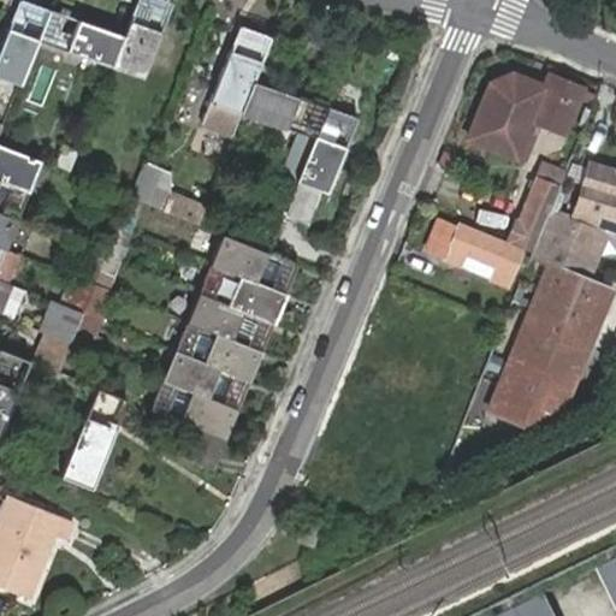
[(0,49),(0,102),(11,107),(39,42),(51,11),(21,0),(0,49)]
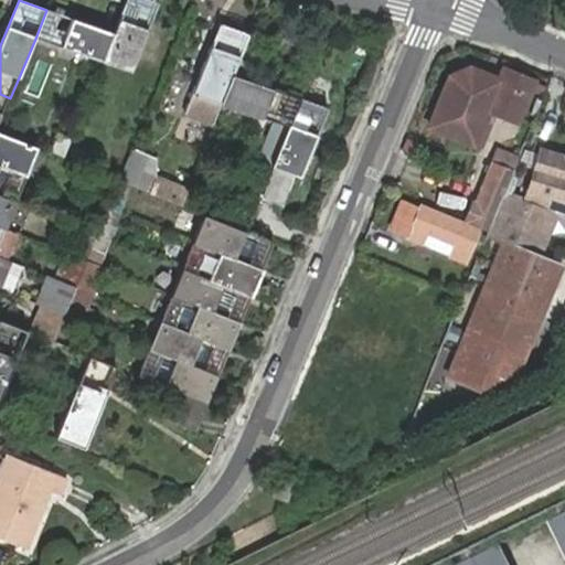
[(125,0),(113,33),(102,61),(131,73),(158,4),(146,0),(125,0)]
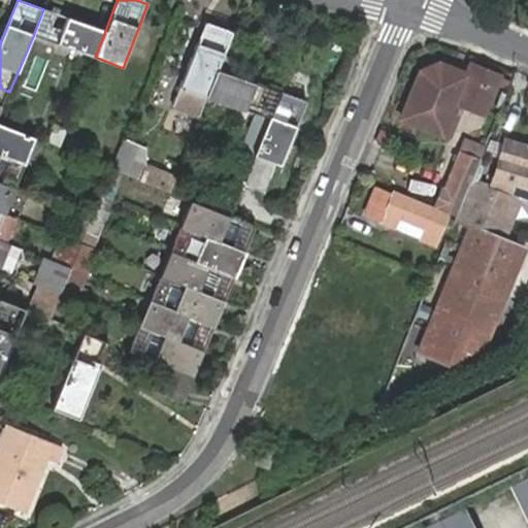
[(43,9),(33,36),(95,57),(105,31),(43,9)]
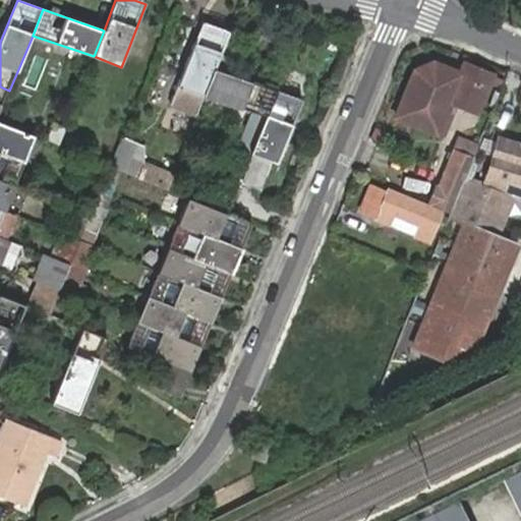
[(178,85),(205,96),(214,69),(229,33),(203,22),(178,85)]
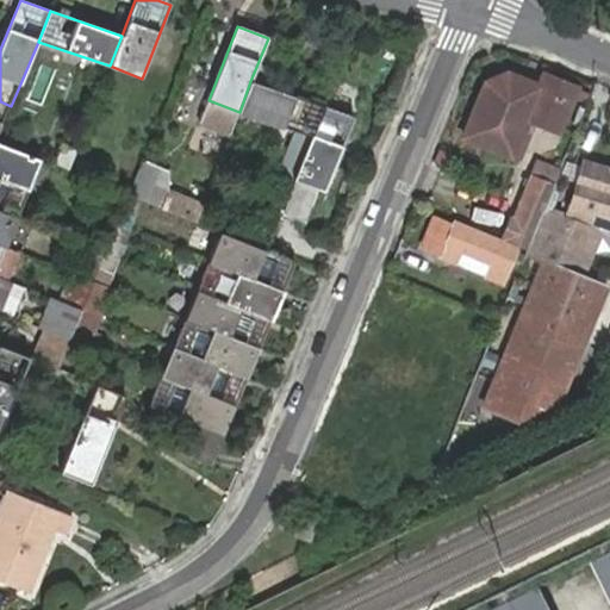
[(486,86),(464,139),(510,160),(511,157),(517,160),(524,144),(517,141),(524,124),(558,137),(577,89),(543,75),(540,86),(508,74),(486,86)]
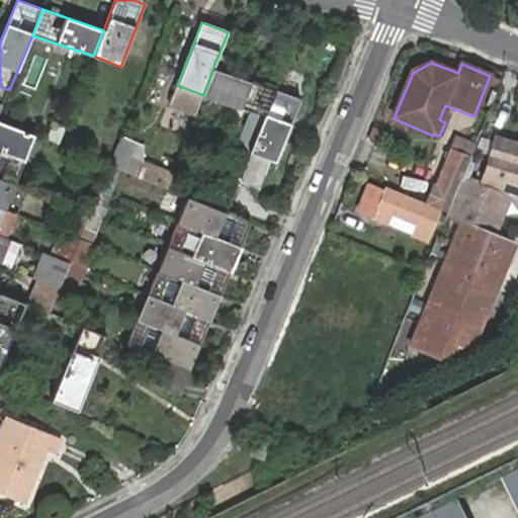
[(212,69),(203,95),(262,116),(272,90),(212,69)]
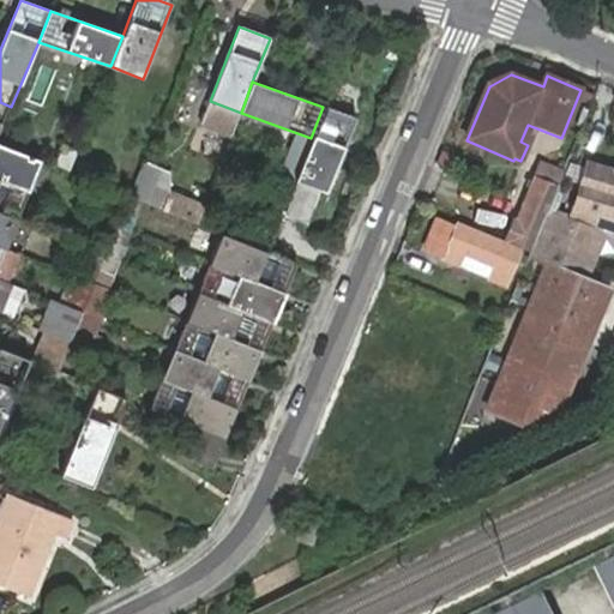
[(609,113),(590,104),(577,138),(597,146),(609,113)]
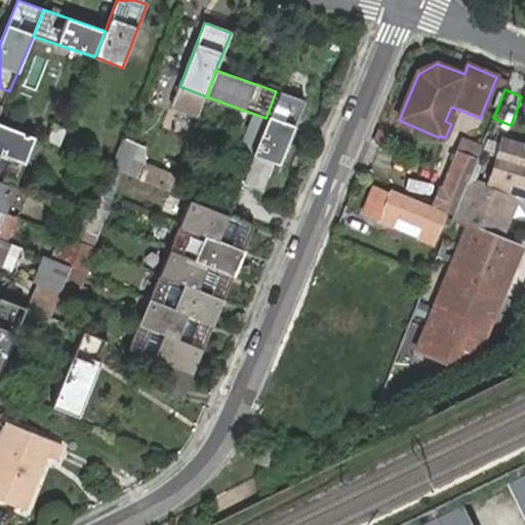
[(276,91),(266,118),(251,154),(277,164),(303,102),(276,91)]
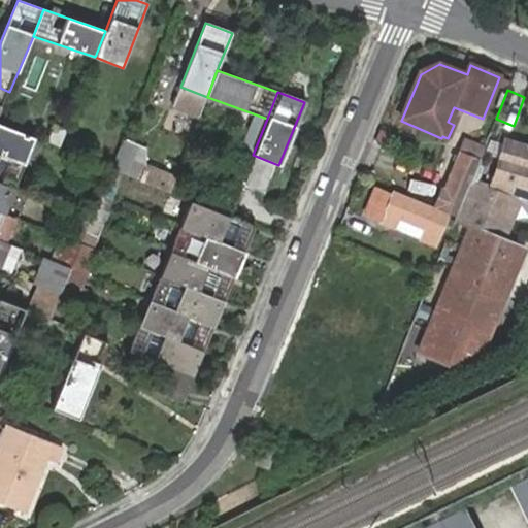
[(35,140),(0,126),(0,156),(25,165),(35,140)]
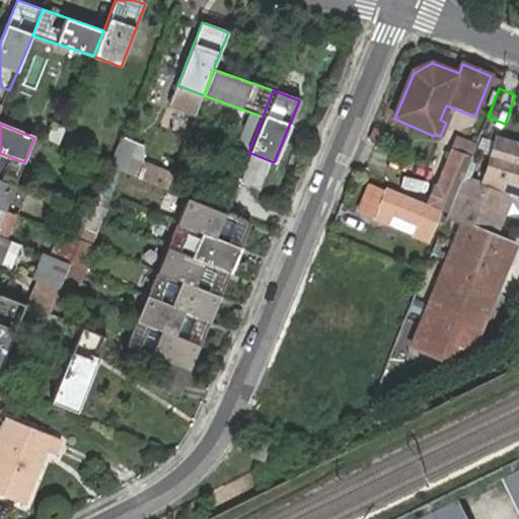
[(123,137),(110,162),(132,172),(144,146),(123,137)]
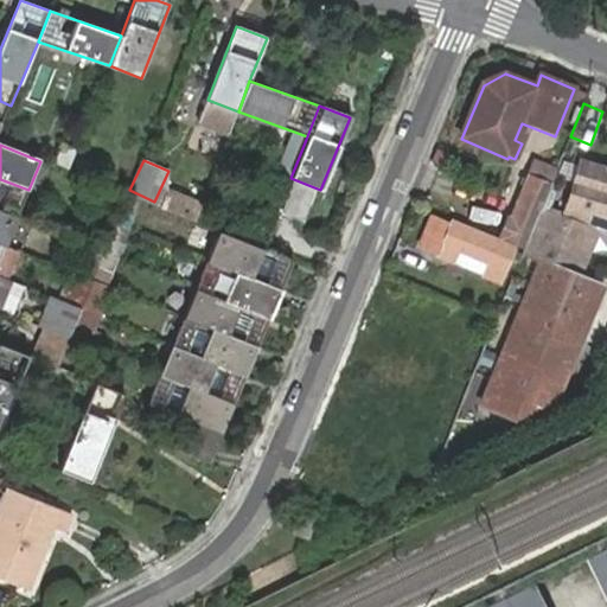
[(570,222),(590,227),(606,230),(606,168),(581,163),(566,217),(542,208),(534,227),(563,238),(570,222)]
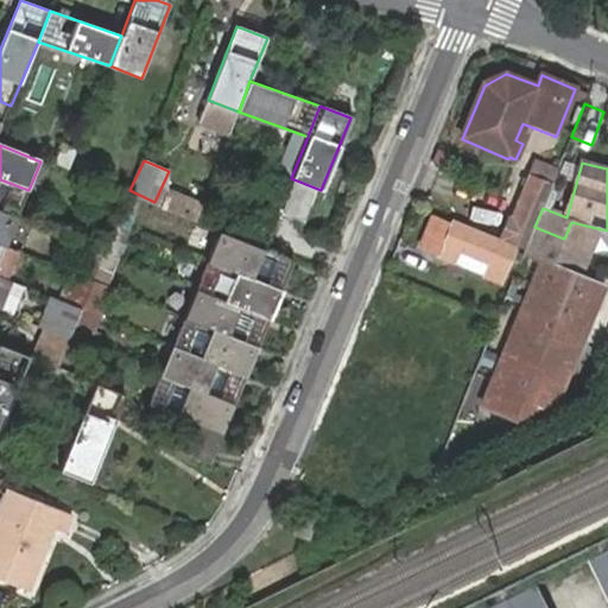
[(507,221),(499,239),(525,251),(534,227),(543,208),(553,182),(531,175),(511,222),(507,221)]
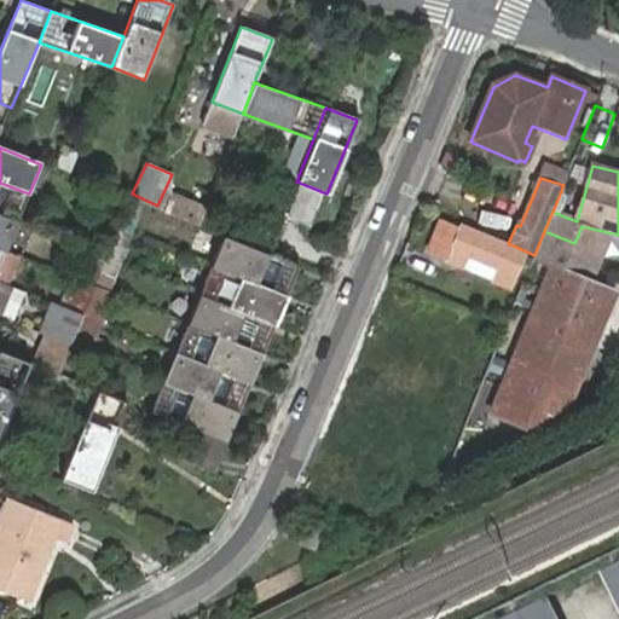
[(0,215),(16,223),(29,194),(0,183),(0,215)]
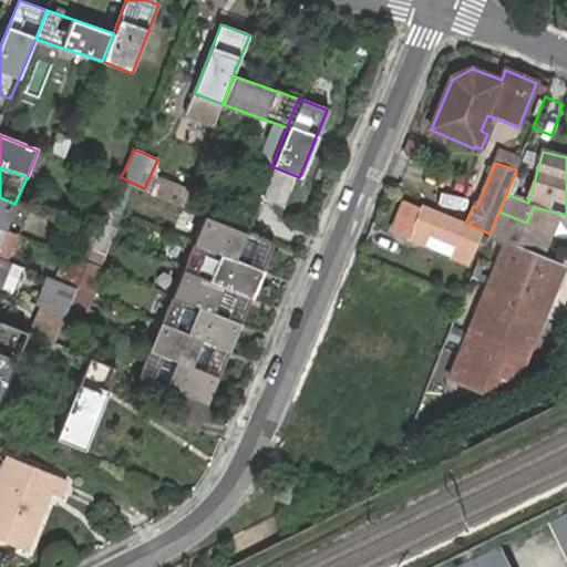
[(284,207),(294,177),(271,169),(261,198),(284,207)]
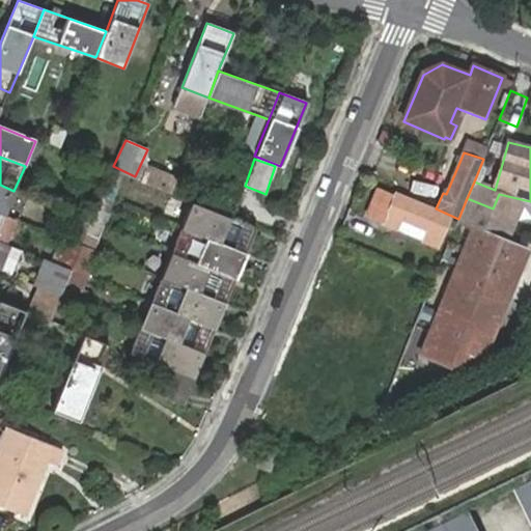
[(0,214),(4,216),(14,191),(0,185),(0,214)]
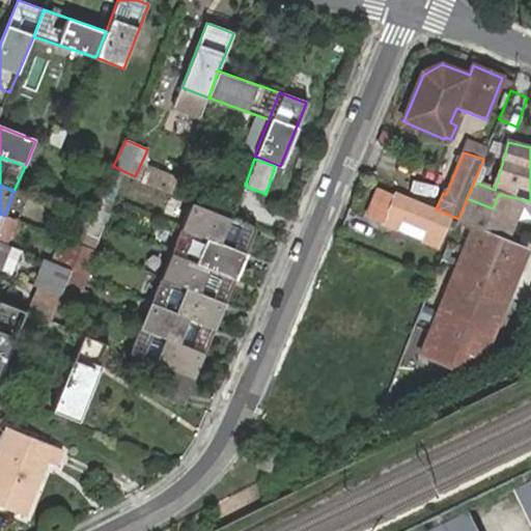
[(384,225),(394,198),(385,194),(373,222),(384,225)]
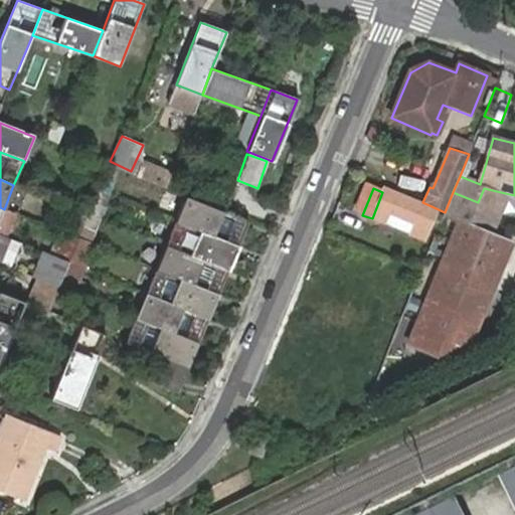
[(461,226),(483,235),(501,192),(484,188),(478,202),(453,192),(445,212),(443,217),(442,219),(461,226)]
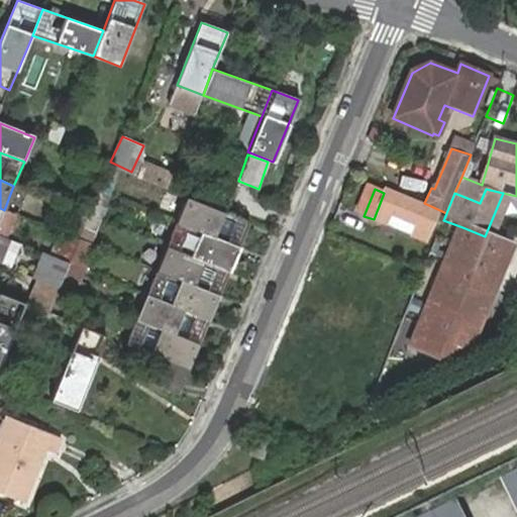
[(426,241),(436,214),(384,193),(374,219),(387,225),(391,215),(416,226),(413,235),(426,241)]
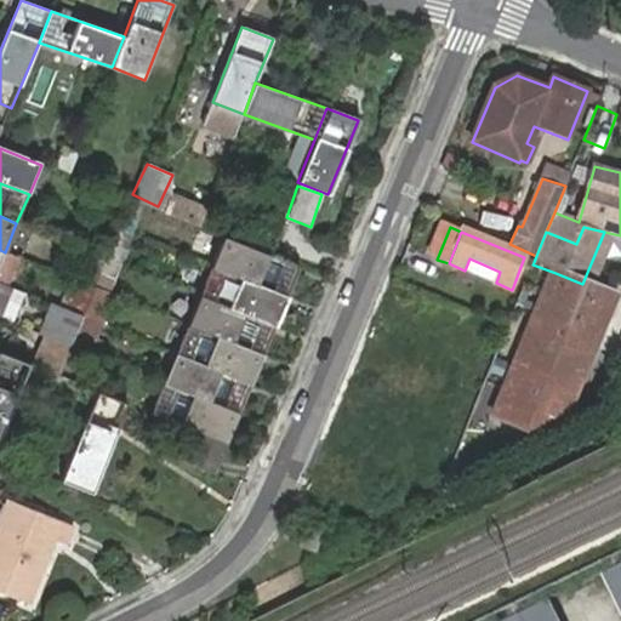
[(223,237),(211,266),(284,295),(297,266),(223,237)]
